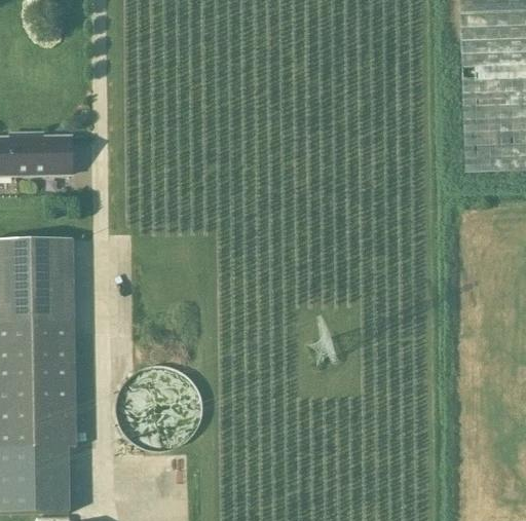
[(458,0),(459,11),(464,170),(525,168),(525,0),(458,0)]
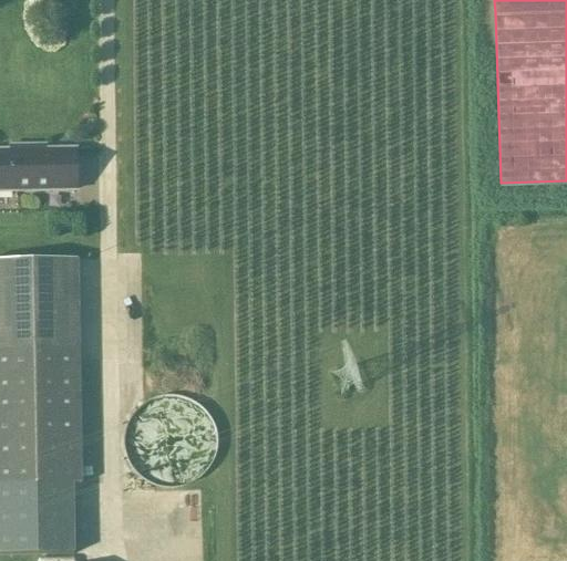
[(0,189),(78,188),(76,143),(47,144),(45,139),(8,141),(8,145),(0,145),(0,189)]
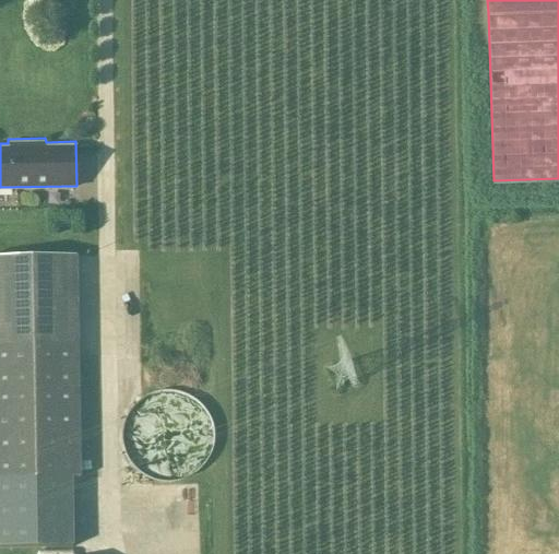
[(0,252),(0,535),(81,534),(76,251),(0,252)]
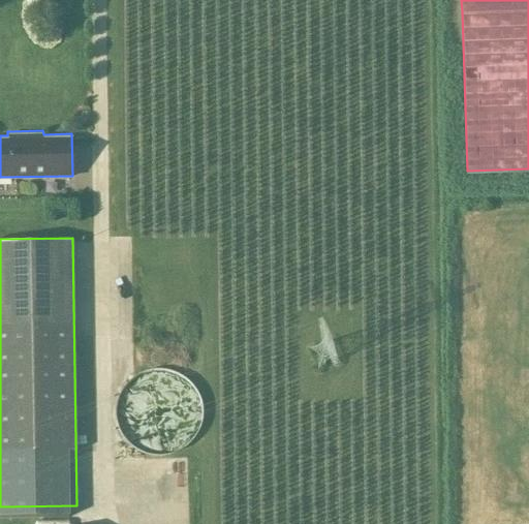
[(187,439),(188,368),(123,366),(122,438),(187,439)]
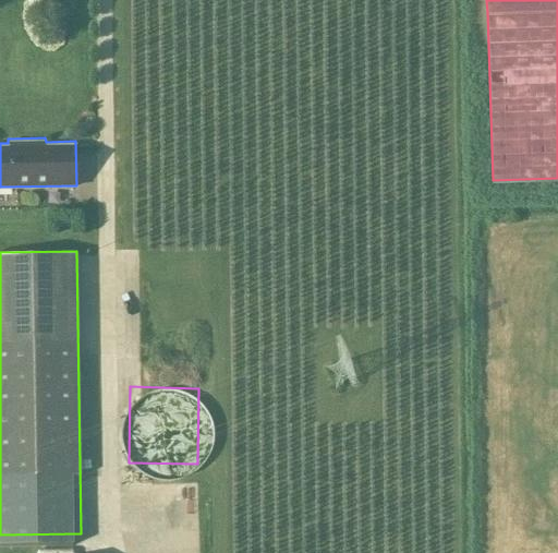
[(73,552),(73,543),(40,543),(39,552),(73,552)]
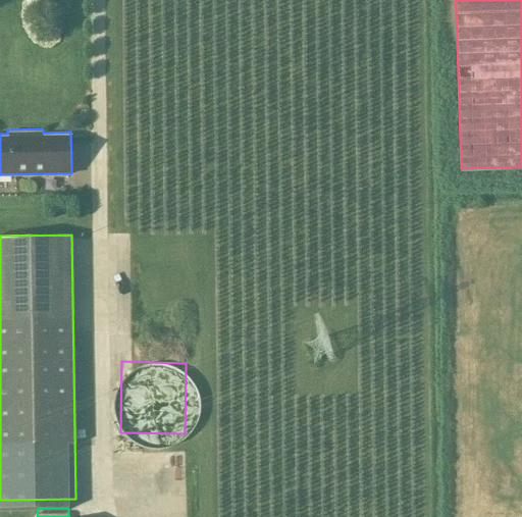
All buildings are outlined.
